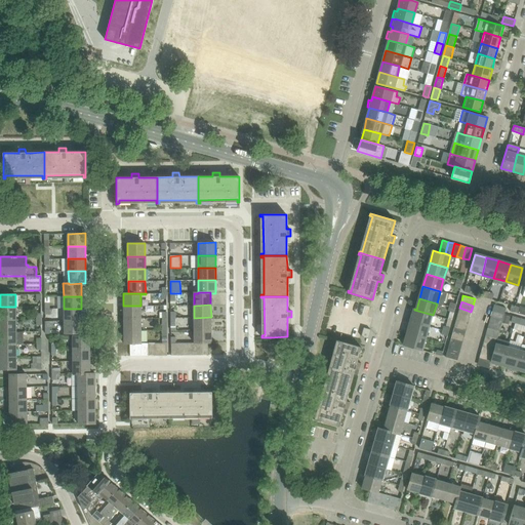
[(494,305),(492,311),(503,314),(505,314),(506,308),(494,305)]
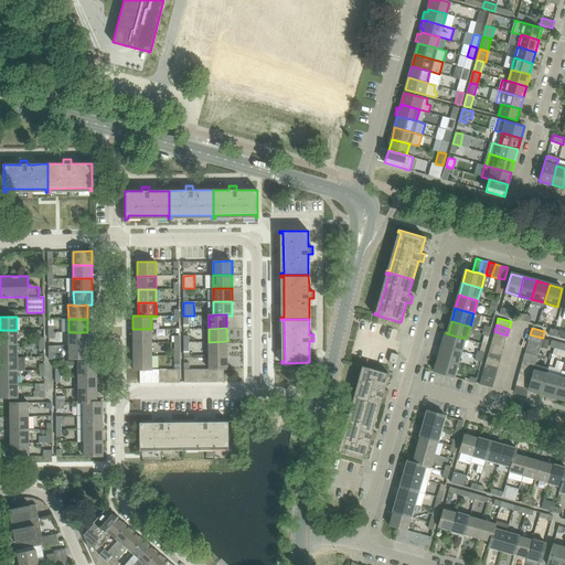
[(151,329),(132,329),(132,342),(151,342),(151,329)]
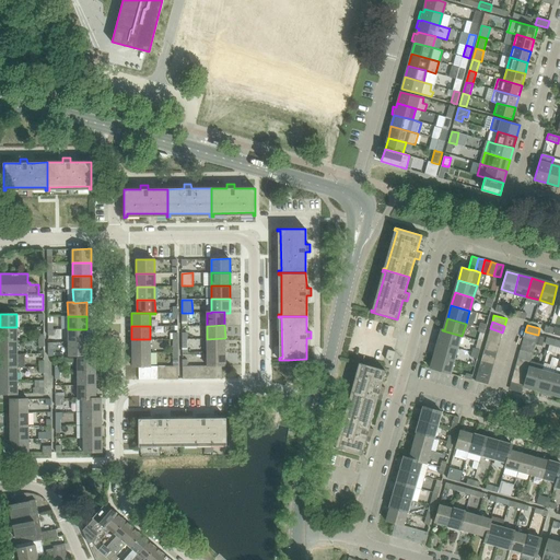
[(0,327),(0,340),(16,340),(16,327),(0,327)]
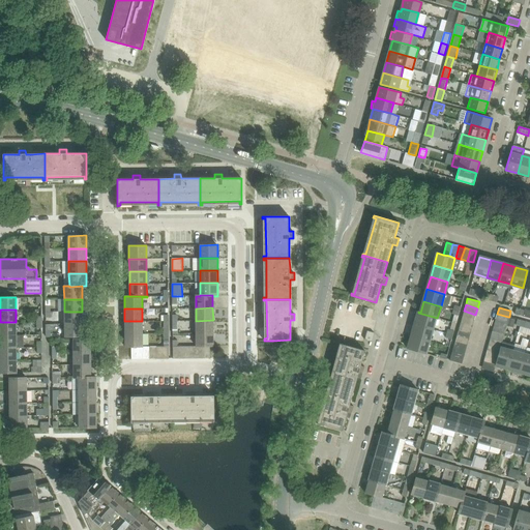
[(475,315),(464,311),(462,317),(474,320),(475,315)]
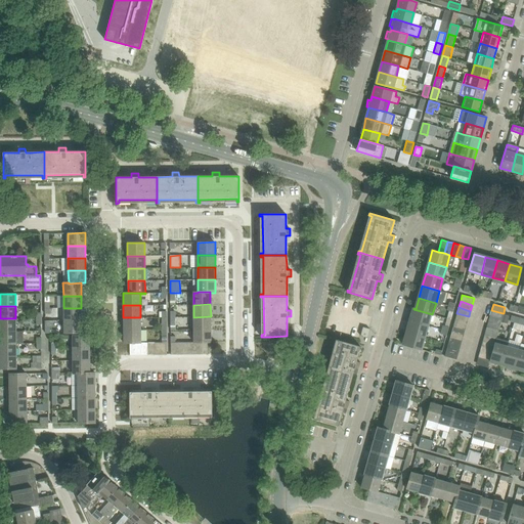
[(81,320),(81,308),(63,308),(55,308),(55,316),(63,316),(63,320),(81,320)]
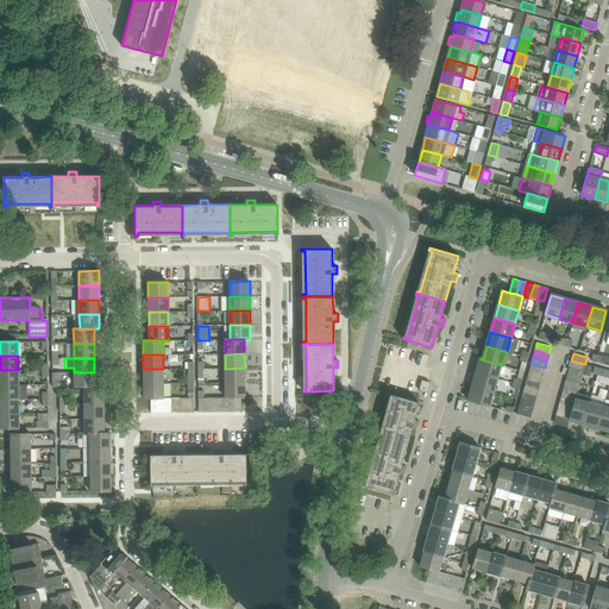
[(501,370),(502,365),(481,359),(476,372),(496,378),(500,369),(501,370)]
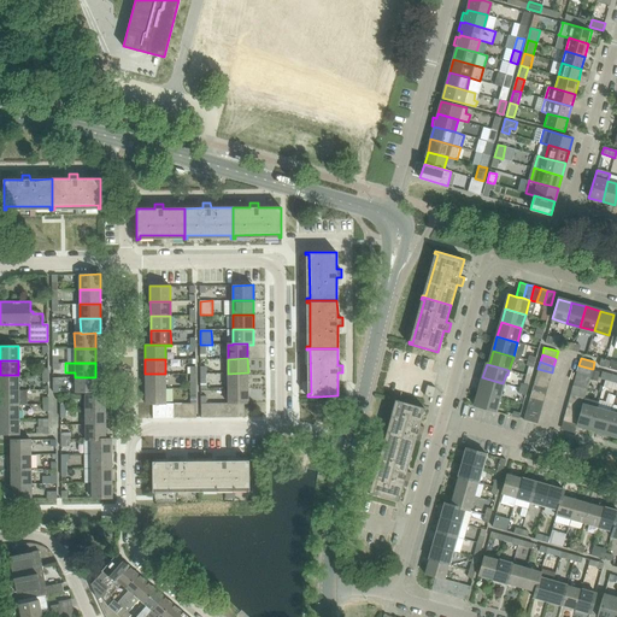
[(576,372),(591,376),(592,369),(579,365),(576,372)]
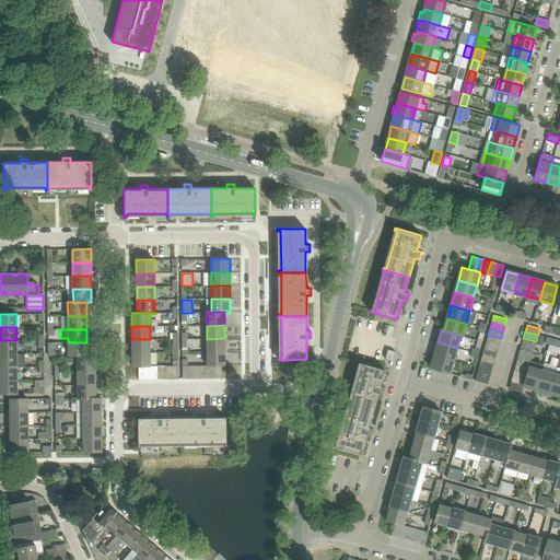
[(488,335),(486,341),(499,345),(501,338),(488,335)]
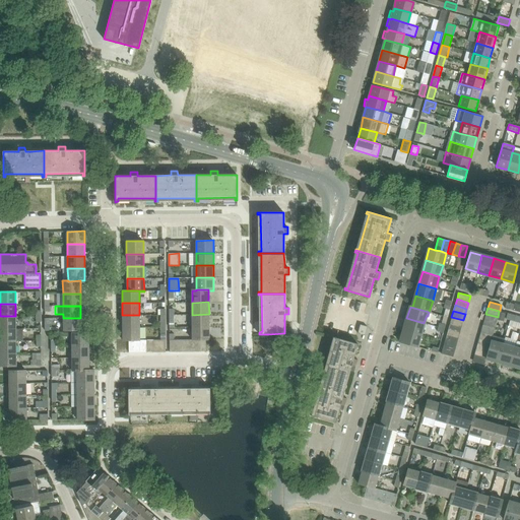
[(192,315),(192,327),(209,327),(209,314),(192,315)]
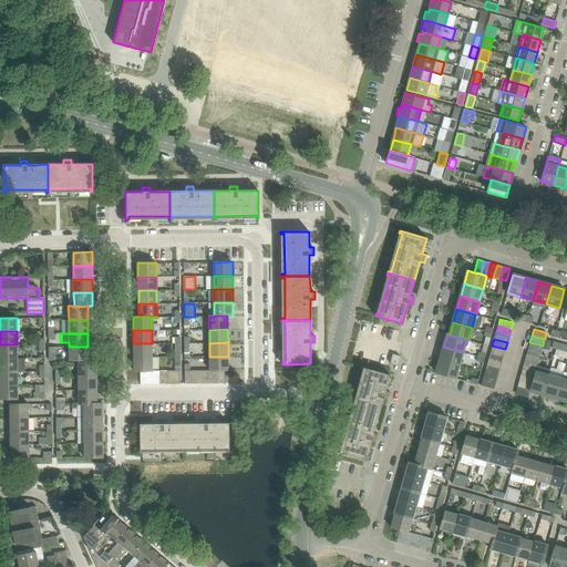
[(540,353),(543,346),(529,342),(528,349),(540,353)]
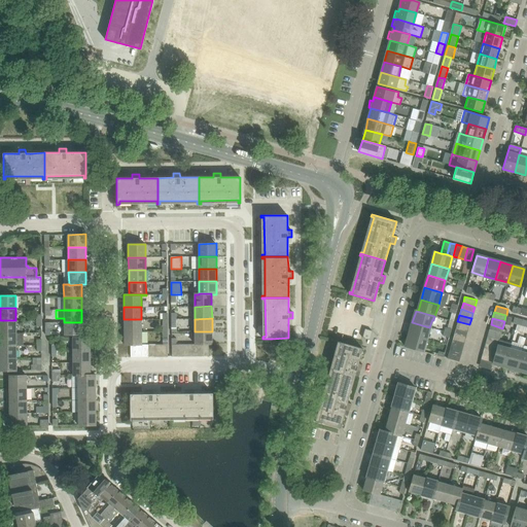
[(124,319),(125,331),(141,331),(141,319),(124,319)]
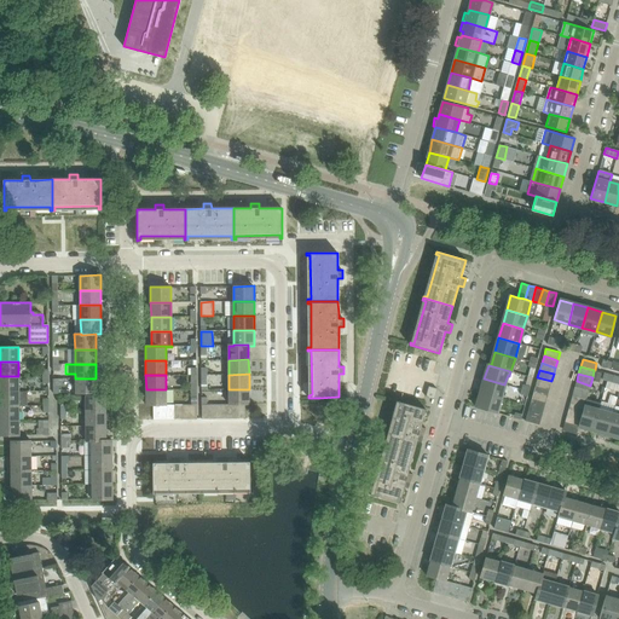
[(0,376),(0,391),(19,392),(18,376),(0,376)]
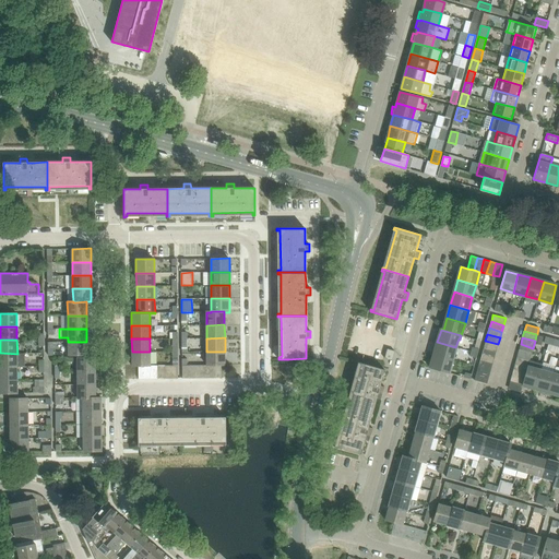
[(498,344),(485,341),(484,347),(496,351),(498,344)]
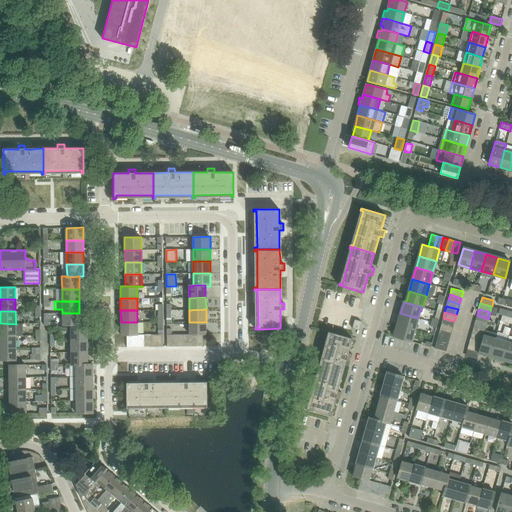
[(62,325),(79,325),(79,313),(62,313),(62,325)]
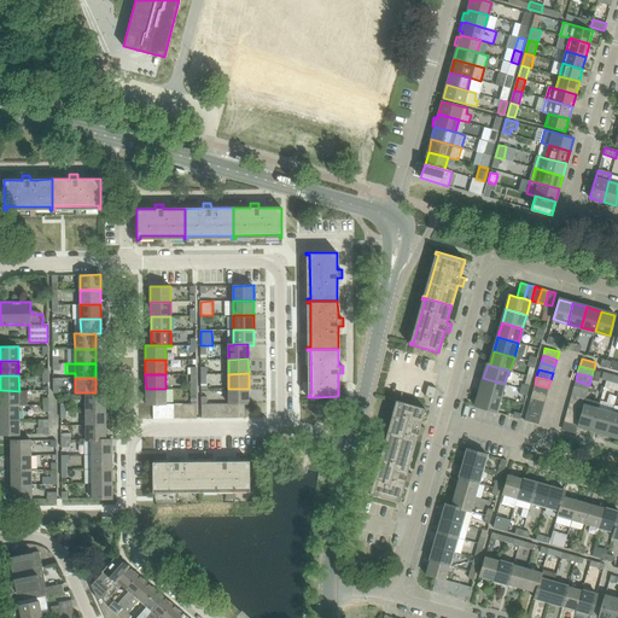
[(483,378),(479,392),(500,398),(503,384),(483,378)]
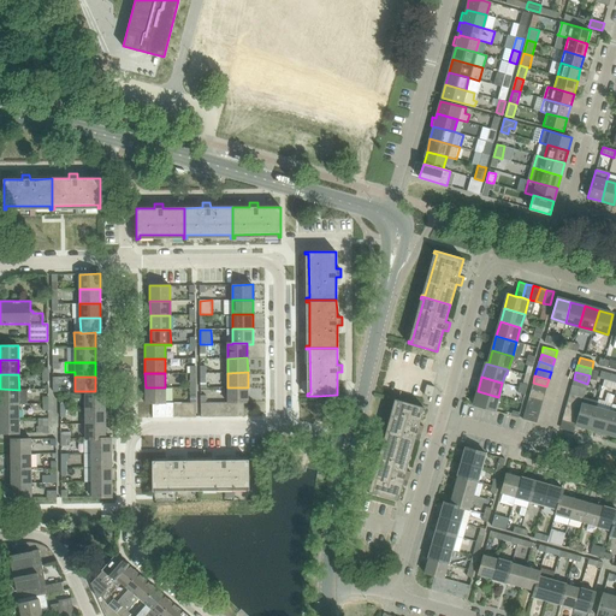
[(574,379),(572,385),(586,389),(587,384),(574,379)]
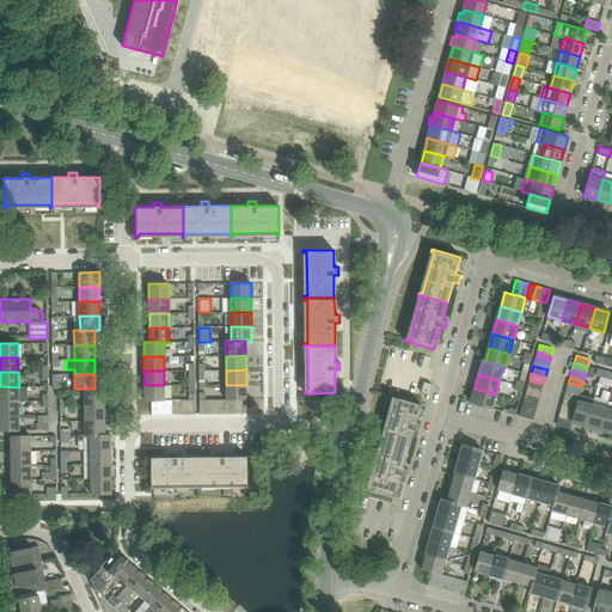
[(530,380),(527,387),(542,392),(543,384),(530,380)]
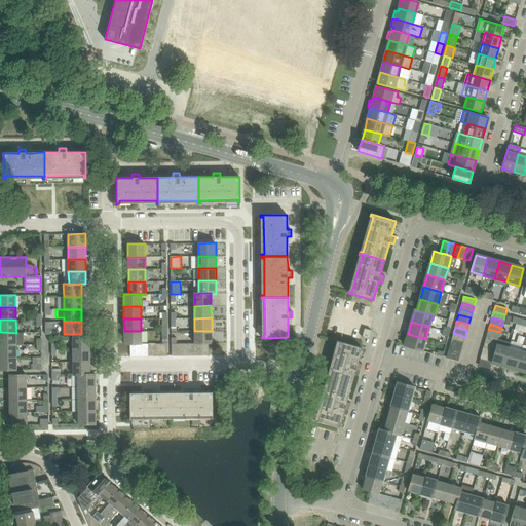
[(371,330),(364,328),(362,337),(369,339),(371,330)]
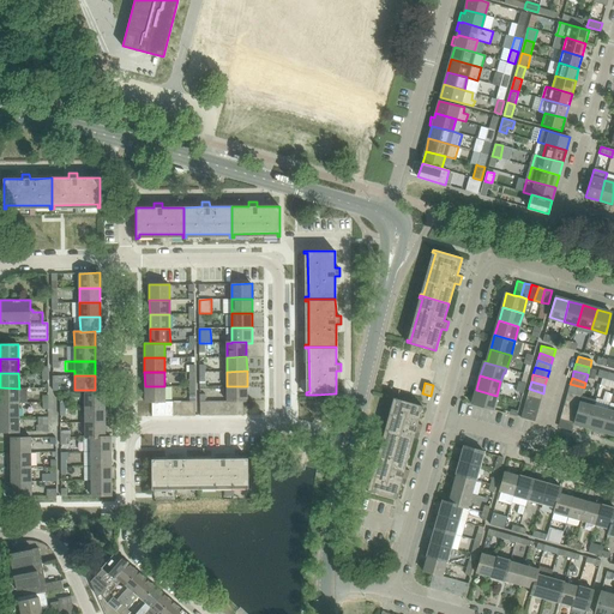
[(570,384),(567,391),(582,395),(584,387),(570,384)]
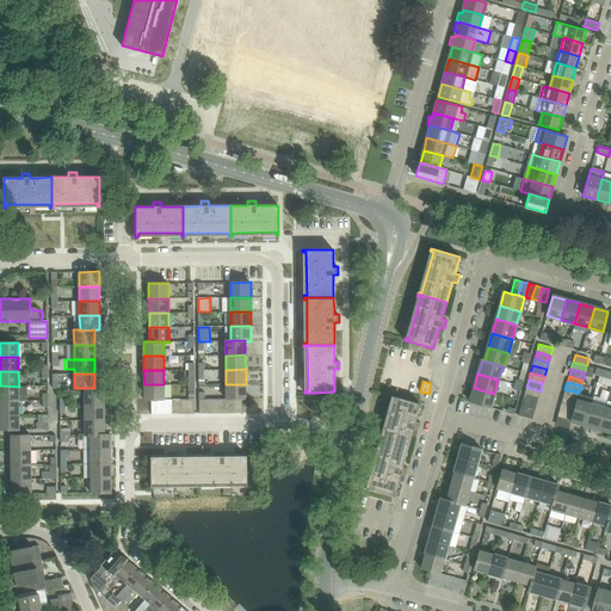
[(152,400),(159,400),(164,400),(164,384),(144,384),(144,400),(152,400)]
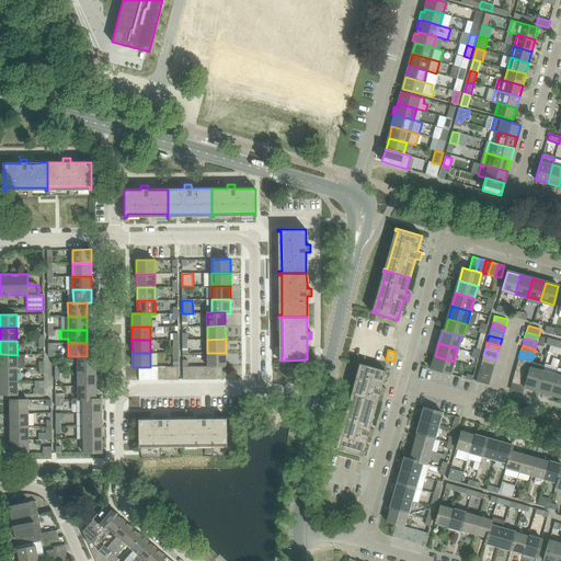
[(216,366),(222,366),(226,366),(226,353),(207,353),(207,366),(209,366),(216,366)]
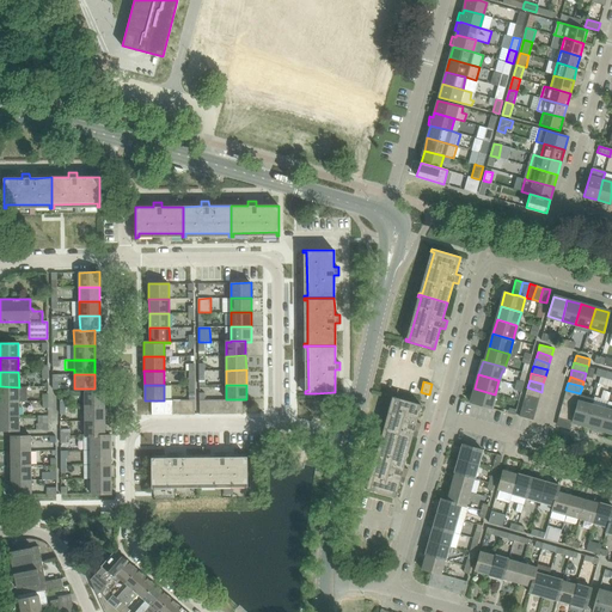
[(0,386),(0,401),(19,402),(19,387),(0,386)]
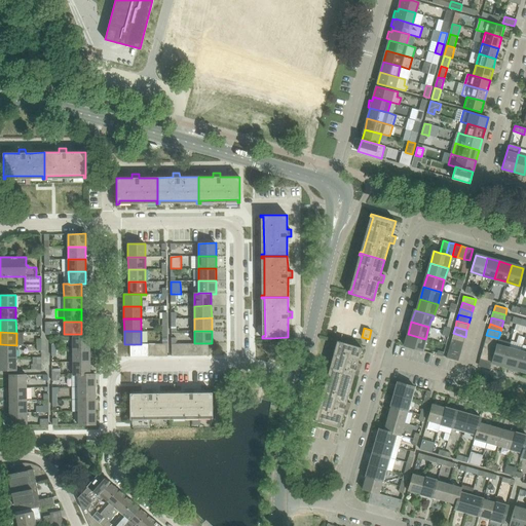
[(465,337),(453,333),(451,339),(463,342),(465,337)]
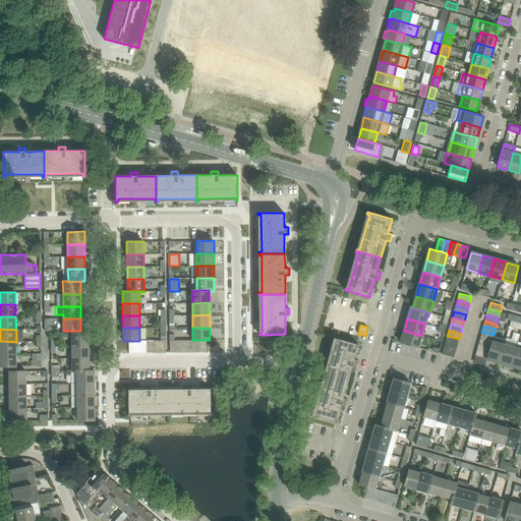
[(421,336),(404,331),(401,343),(417,347),(421,336)]
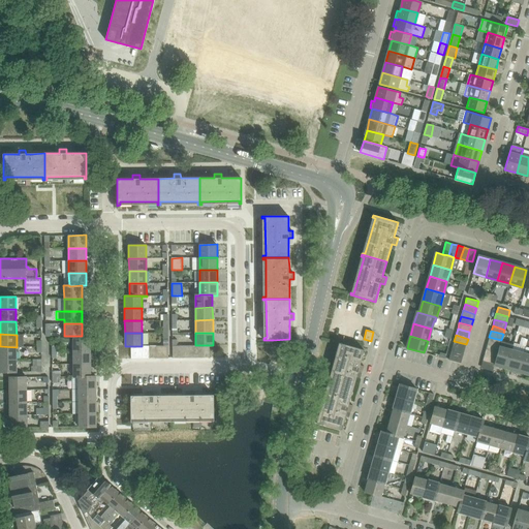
[(489,337),(488,343),(500,346),(501,340),(489,337)]
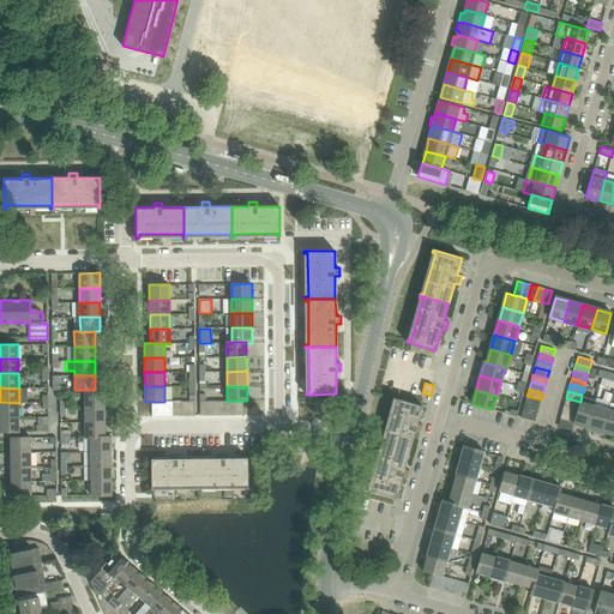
[(84,393),(84,408),(104,408),(104,393),(84,393)]
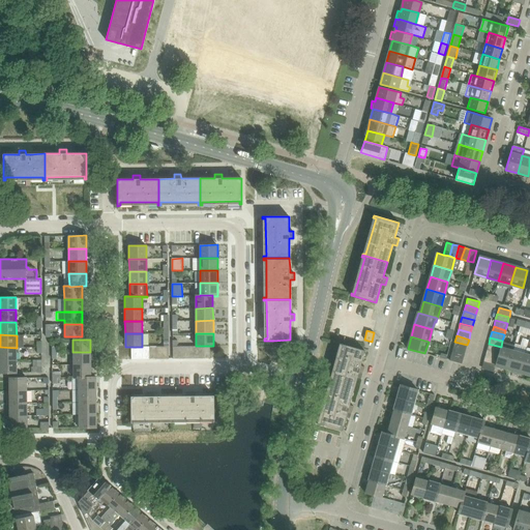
[(467,345),(454,342),(453,348),(465,351),(467,345)]
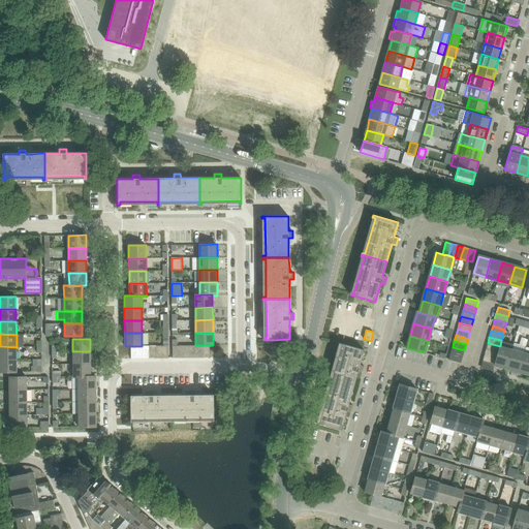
[(328,382),(352,390),(358,371),(362,373),(364,366),(360,365),(364,350),(361,349),(339,343),(338,345),(341,346),(331,381),(328,381),(328,382)]
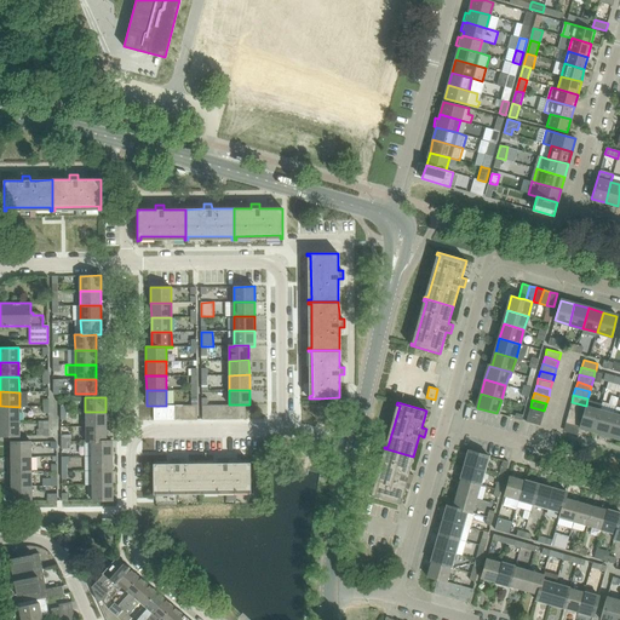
[(572,402),(569,409),(584,413),(585,407),(586,406),(572,402)]
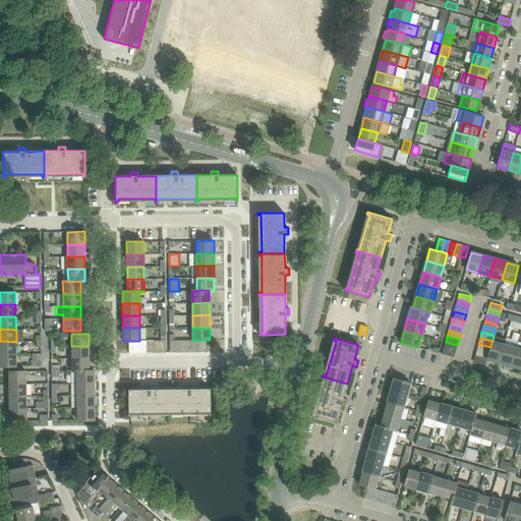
[(0,341),(0,353),(16,354),(16,342),(0,341)]
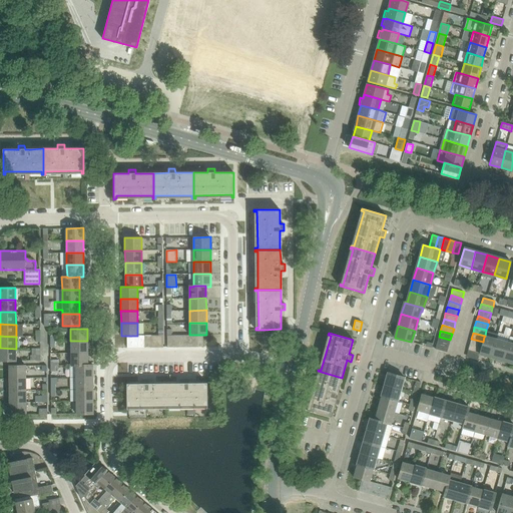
[(449,346),(450,340),(439,337),(437,343),(449,346)]
